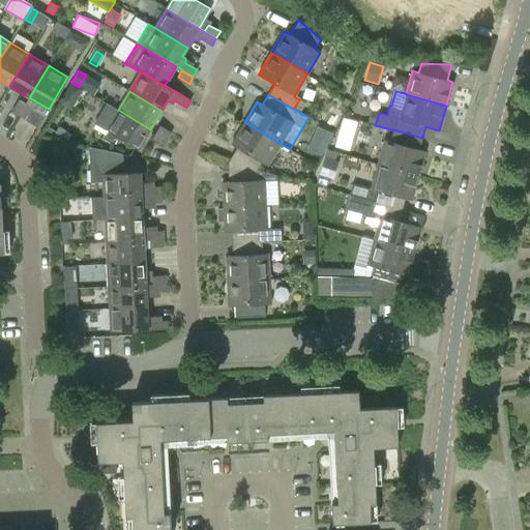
[(19,114),(26,102),(19,98),(12,111),(19,114)]
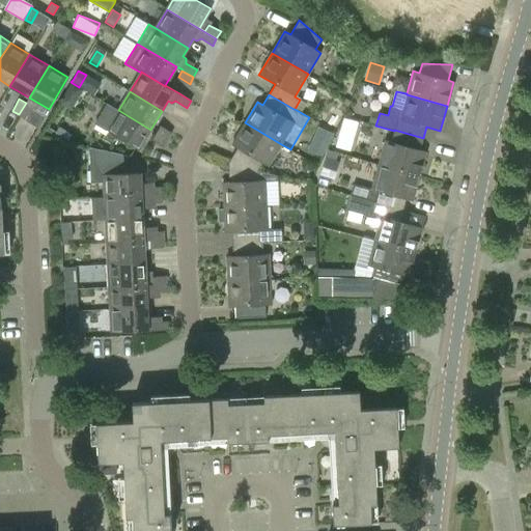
[(26,103),(19,114),(26,119),(33,107),(26,103)]
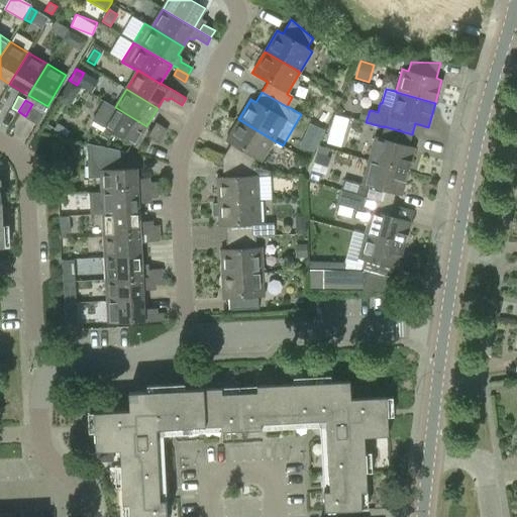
[(146,126),(115,107),(104,101),(92,120),(103,127),(103,126),(135,145),(146,126)]
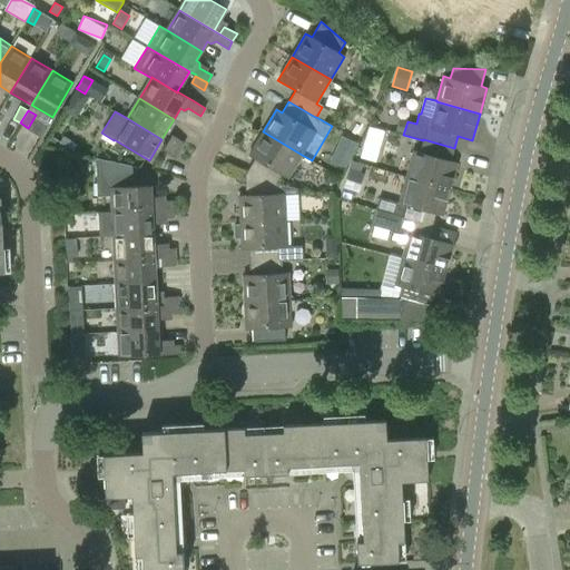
[(376,163),(384,133),(369,128),(360,158),(376,163)]
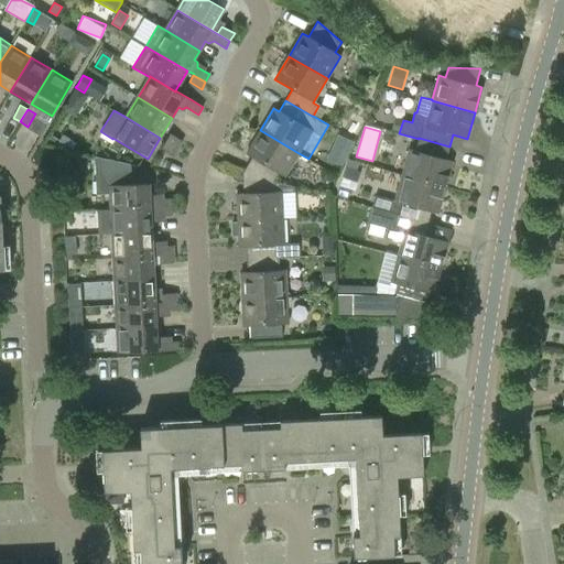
[(299,153),(260,130),(246,154),(252,158),(242,174),(274,182),(279,173),(285,177),(299,153)]
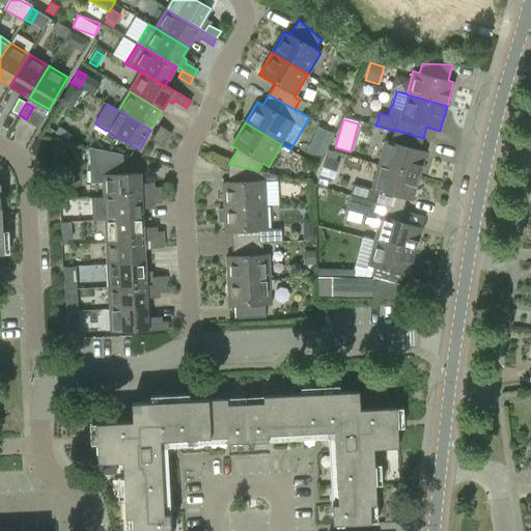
[(156,133),(168,140),(172,133),(160,126),(156,133)]
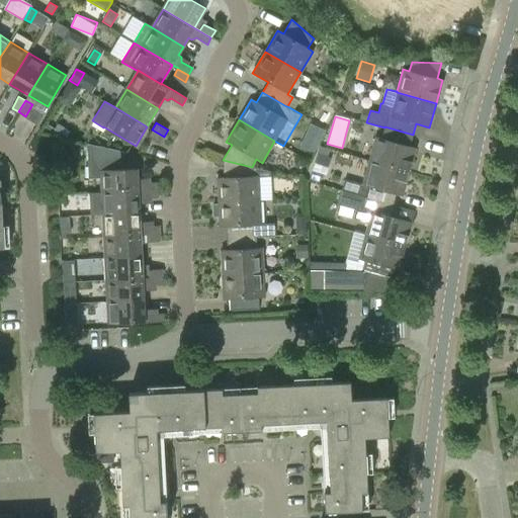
[(311,123),(299,146),(315,153),(326,131),(311,123)]
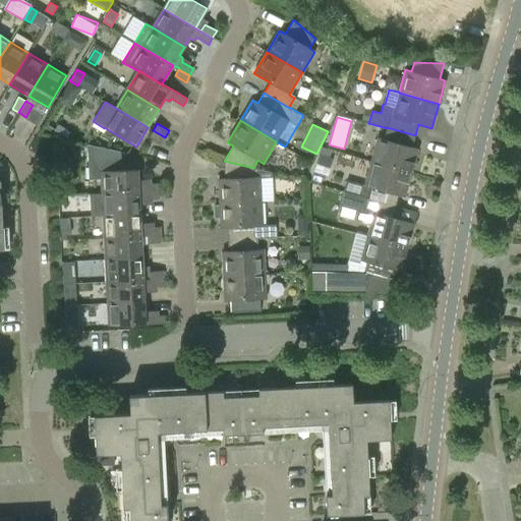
[(55,133),(46,127),(42,133),(51,139),(55,133)]
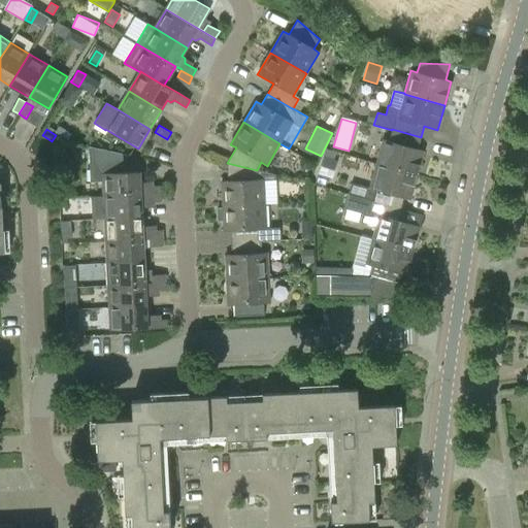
[(376,162),(417,174),(424,151),(418,149),(421,137),(392,129),(392,130),(389,141),(384,139),(376,162)]
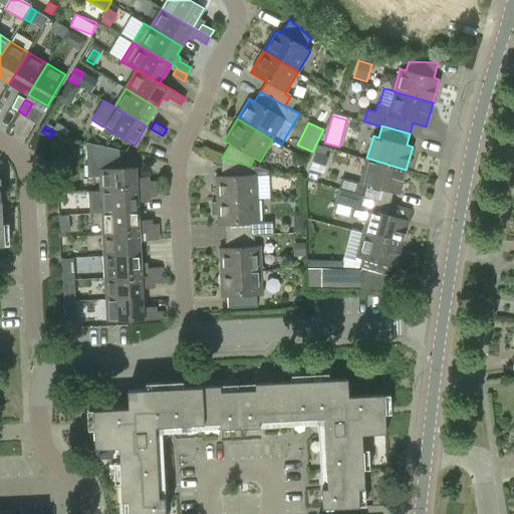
[(163,136),(151,129),(147,136),(159,142),(163,136)]
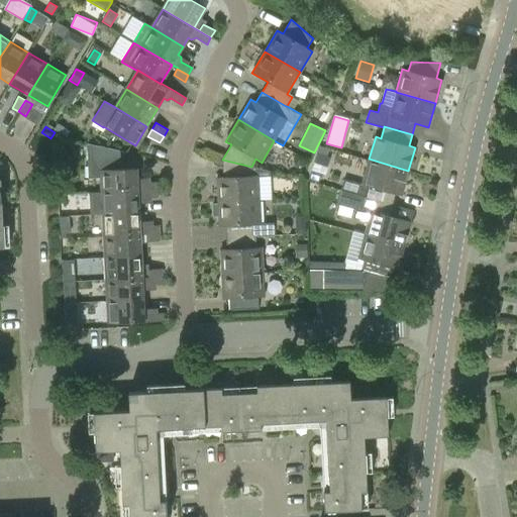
[(141,179),(137,179),(136,168),(120,169),(119,150),(87,143),(88,179),(100,178),(101,192),(157,189),(157,182),(143,182),(141,179)]
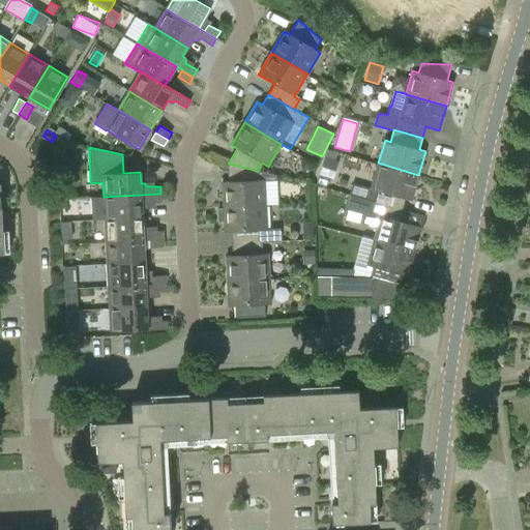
[(327,149),(317,183),(326,186),(328,178),(333,179),(339,160),(335,159),(337,152),(327,149)]
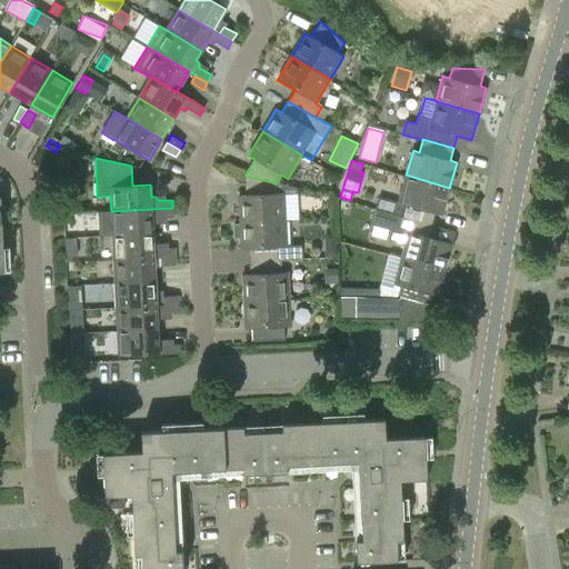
[(449,188),(406,175),(398,203),(405,205),(401,216),(432,225),(435,213),(441,216),(449,188)]
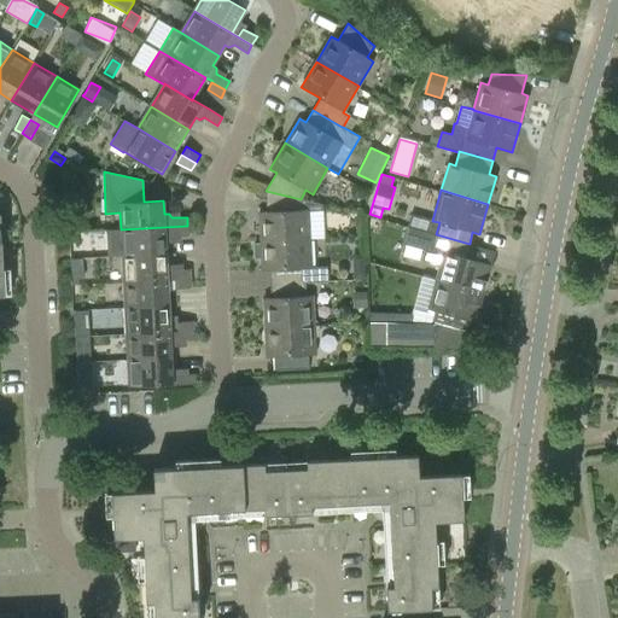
[(261,242),(309,239),(308,211),(322,210),(322,204),(301,199),(266,191),(267,211),(258,213),(261,242)]
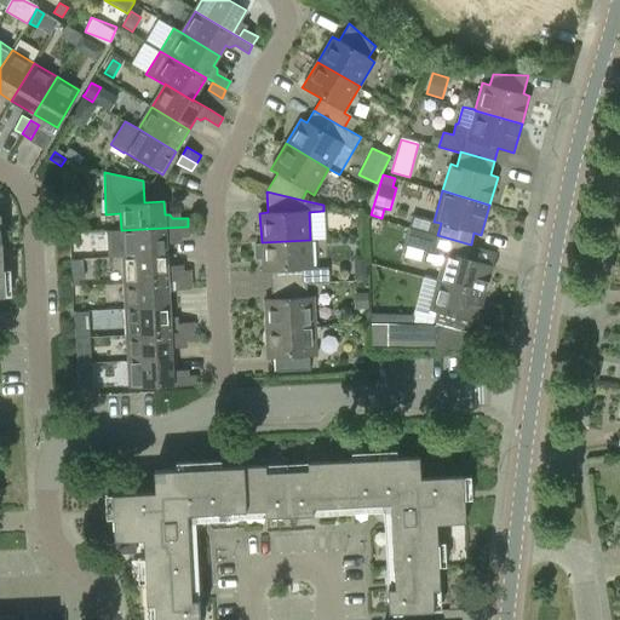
[(171,242),(173,237),(189,236),(188,227),(121,230),(121,231),(107,231),(108,258),(122,257),(167,254),(166,242),(171,242)]
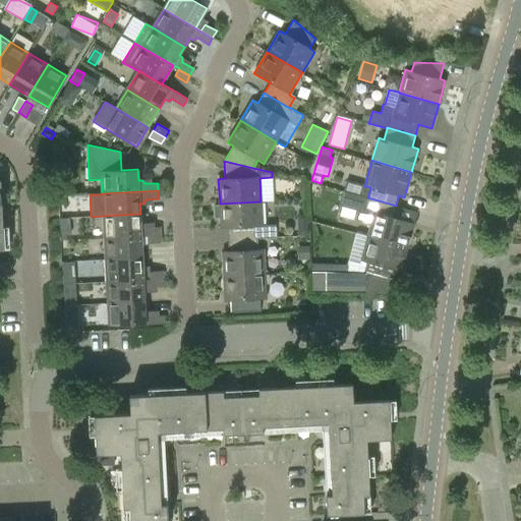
[(367,236),(407,247),(414,223),(393,217),(396,206),(367,197),(343,191),(339,206),(358,211),(356,219),(371,223),(367,236)]
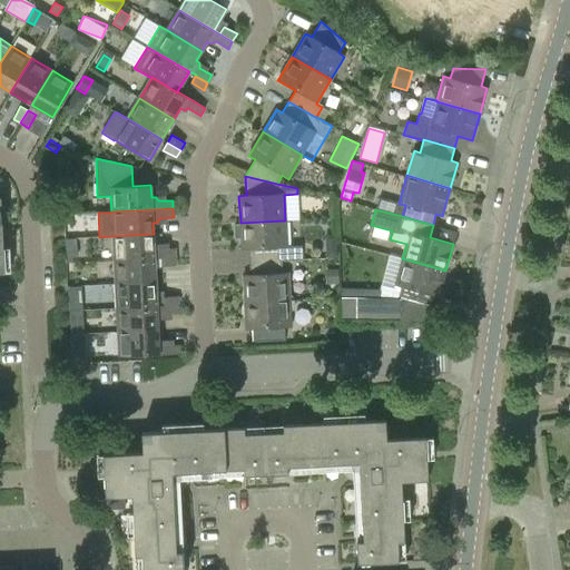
[(285,220),(241,223),(241,224),(234,224),(234,238),(241,238),(242,251),(248,249),(249,262),(281,261),(303,259),(302,246),(286,246),(285,220)]
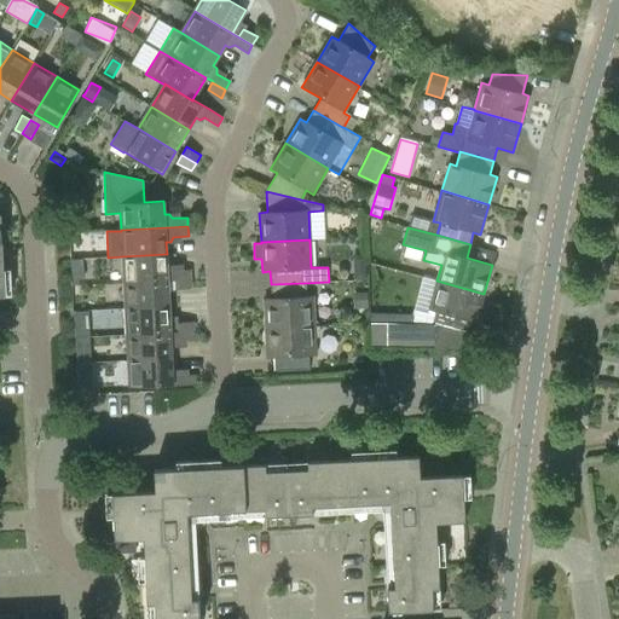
[(168,281),(175,279),(191,278),(191,270),(175,270),(172,266),(167,266),(167,254),(122,256),(125,282),(168,279),(168,281)]
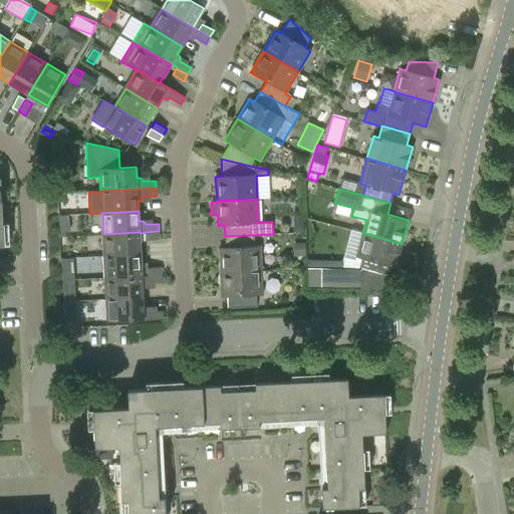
[(298,222),(296,224),(295,225),(295,232),(305,231),(304,221),(302,222),(298,222)]
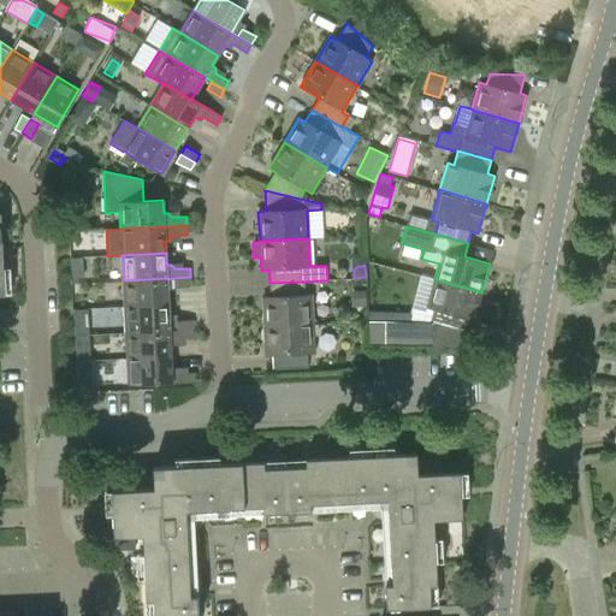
[(190,277),(175,278),(175,288),(190,286),(190,277)]
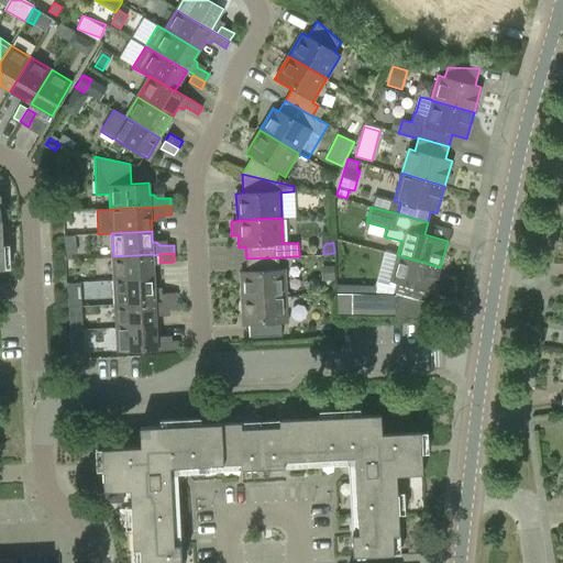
[(153,254),(113,256),(114,280),(154,278),(153,255),(153,254)]
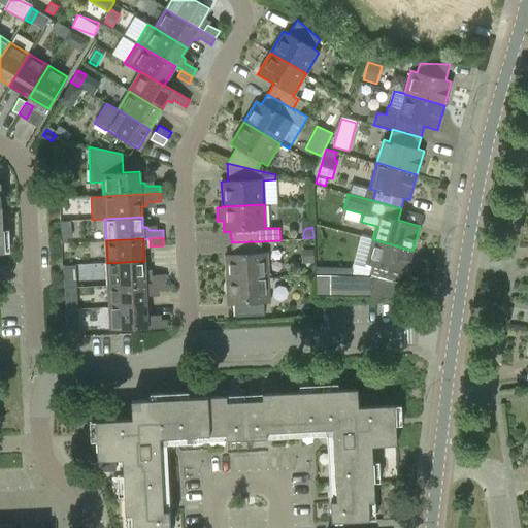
[(413,251),(372,239),(366,264),(371,266),(368,276),(397,285),(400,273),(406,274),(413,251)]
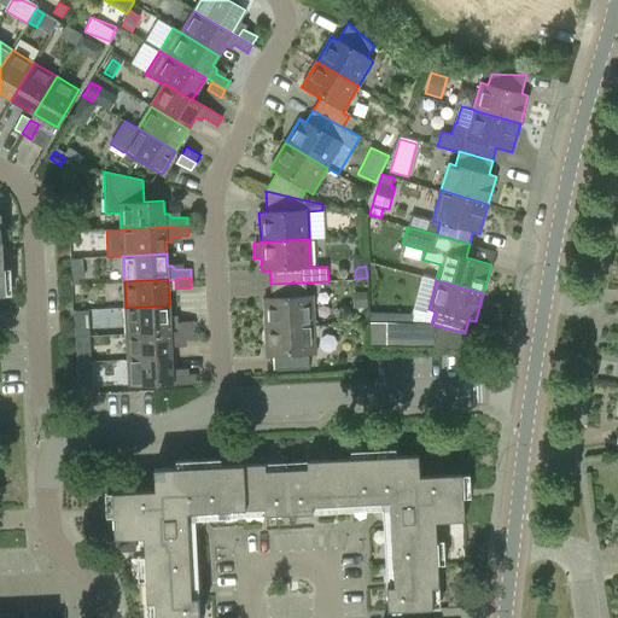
[(264,328),(314,325),(313,296),(305,296),(304,283),(270,284),(270,298),(263,298),(264,328)]
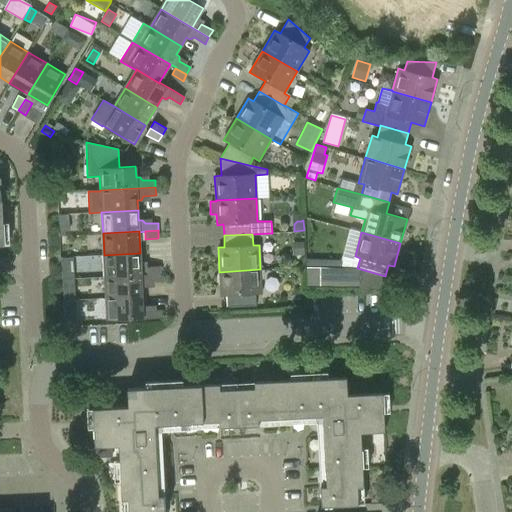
[(70,235),(60,236),(61,257),(62,257),(72,257),(70,235)]
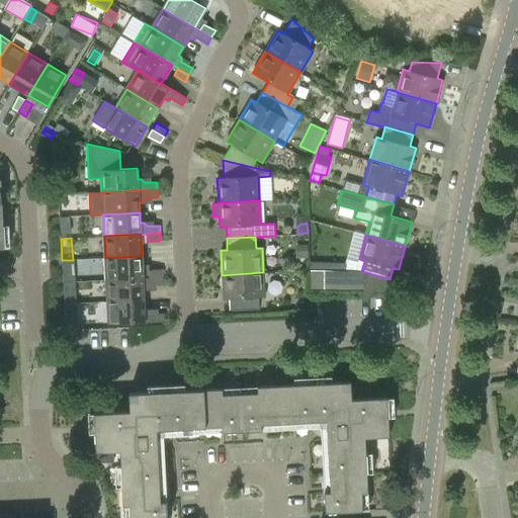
[(308,244),(295,244),(295,257),(308,257),(308,244)]
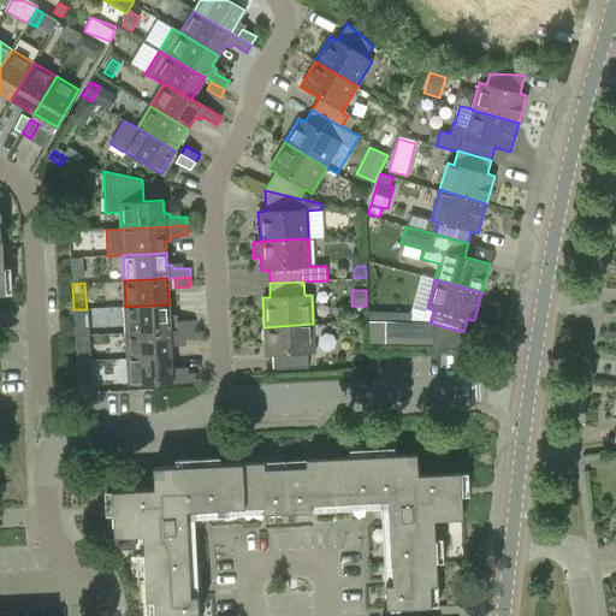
[(126,333),(193,330),(193,320),(178,321),(177,315),(170,315),(169,304),(125,307),(126,333)]
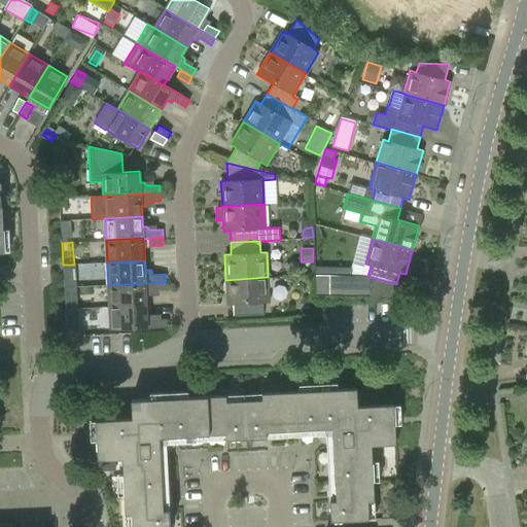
[(264,314),(264,303),(270,303),(268,277),(225,280),(227,305),(234,305),(235,316),(264,314)]
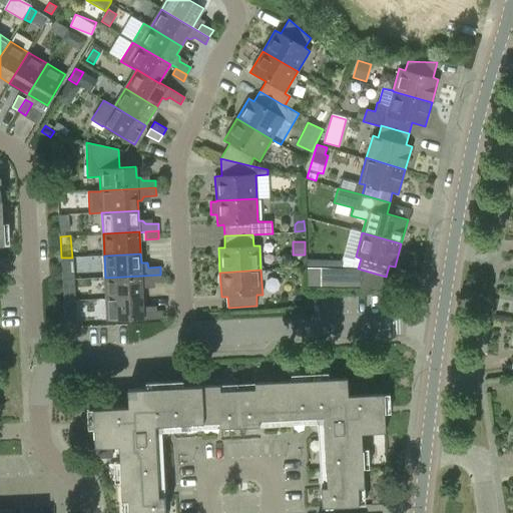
[(74,279),(73,271),(62,272),(63,280),(74,279)]
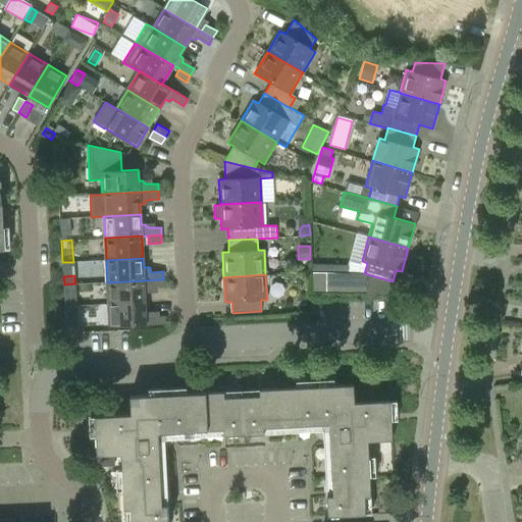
[(149,293),(151,288),(164,288),(163,279),(107,282),(108,304),(145,302),(145,293),(149,293)]
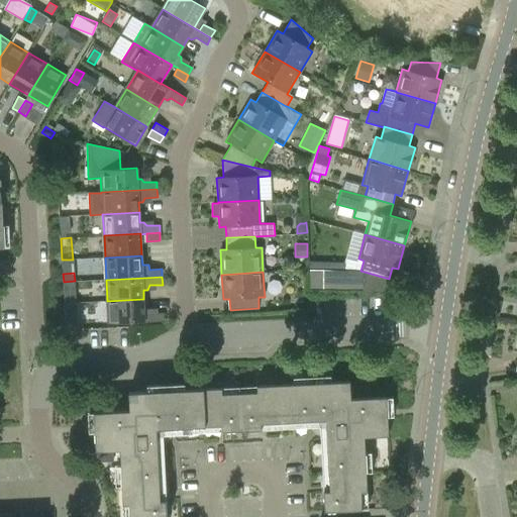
[(108,323),(151,321),(165,321),(164,313),(150,314),(148,309),(144,309),(143,299),(107,301),(108,323)]
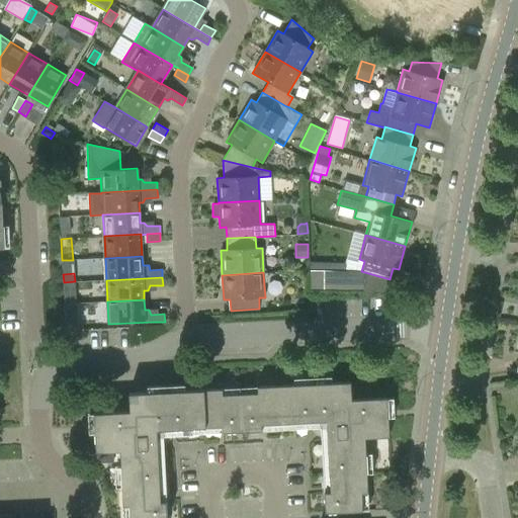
[(65,304),(65,312),(77,312),(77,304),(76,304),(65,304)]
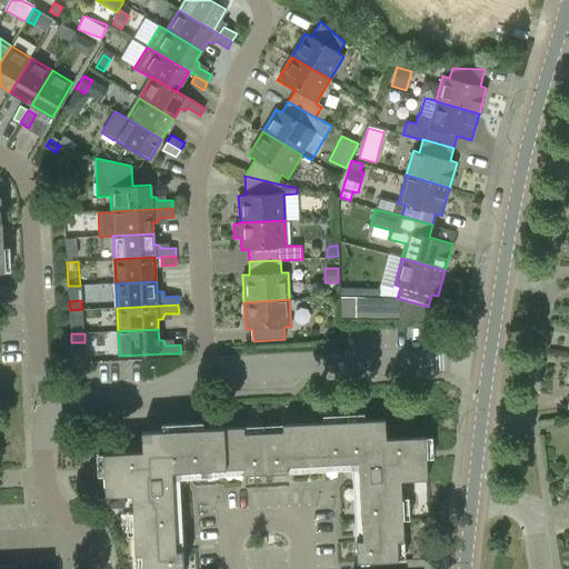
[(266,432),(266,473),(289,472),(288,466),(359,462),(362,540),(357,540),(358,563),(399,561),(398,542),(405,541),(401,480),(428,479),(426,437),(387,438),(386,419),(283,425),(283,431),(266,432)]
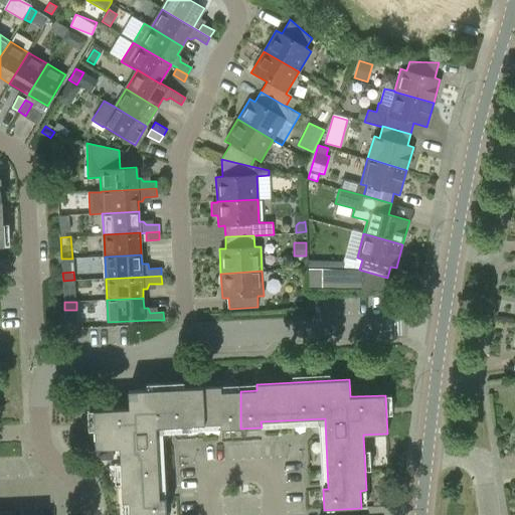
[(161,497),(160,492),(157,426),(221,423),(221,430),(240,428),(240,391),(221,392),(221,385),(129,390),(130,407),(95,409),(96,448),(120,448),(123,501),(129,501),(129,514),(167,514),(167,497),(161,497)]
